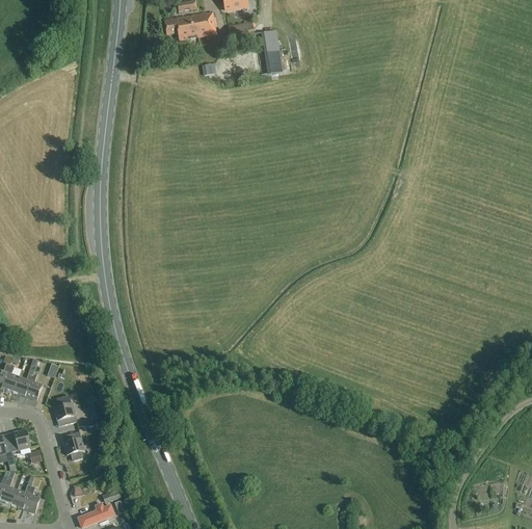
[(177,2),(179,10),(196,7),(195,0),(189,0),(177,2)]
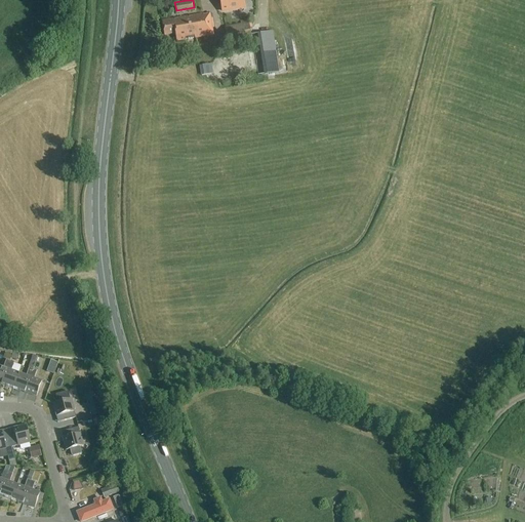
[(244,5),(243,0),(220,0),(223,9),(244,5)]
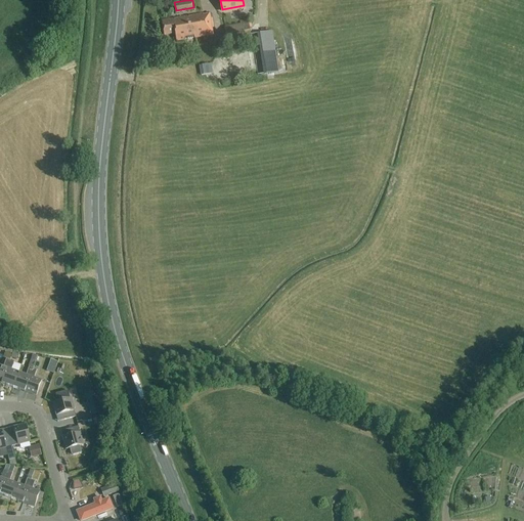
[(162,18),(164,34),(175,32),(176,39),(212,33),(208,11),(162,18)]
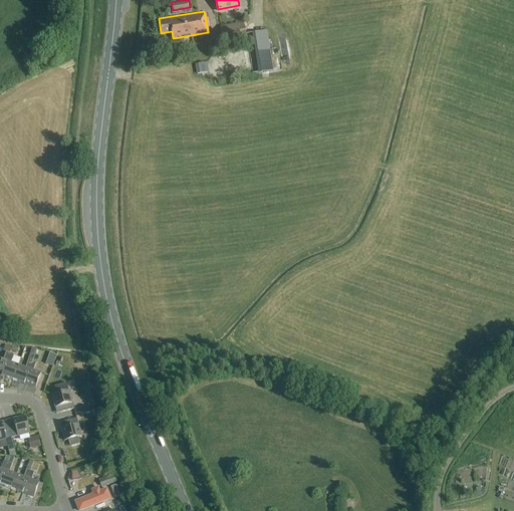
[(273,68),(269,46),(266,28),(252,31),(255,45),(254,45),(259,71),(273,68)]
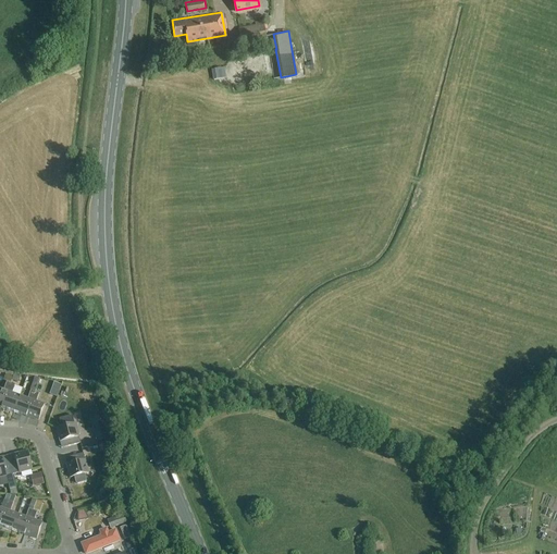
[(213,77),(226,75),(224,65),(212,68),(213,77)]
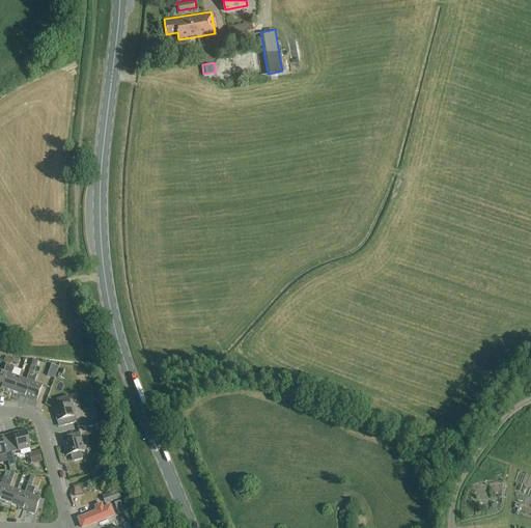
[(5,354),(3,360),(6,361),(9,363),(12,355),(5,354)]
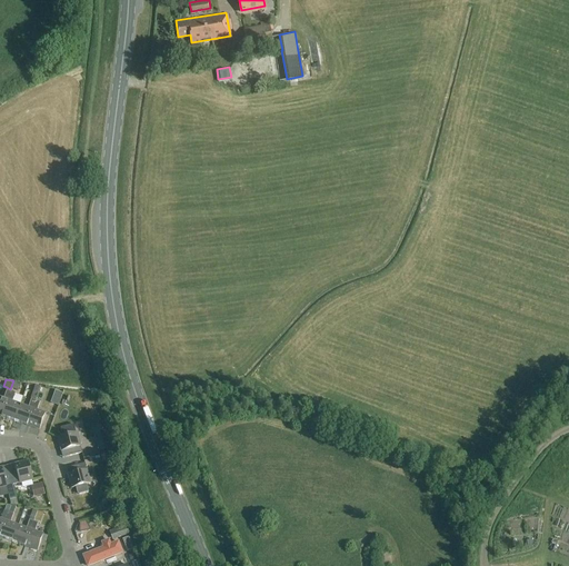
[(18,389),(20,381),(13,379),(11,388),(18,389)]
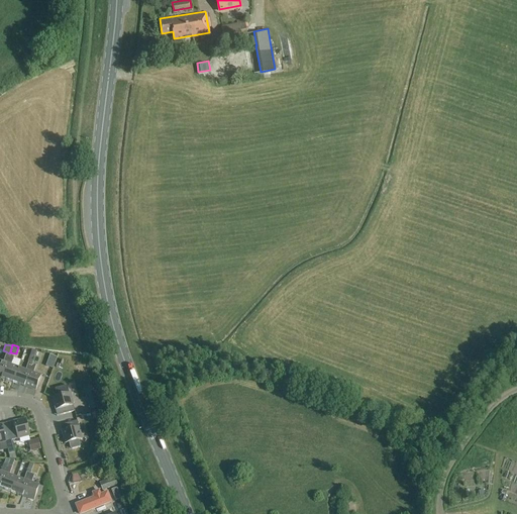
[(32,362),(36,348),(31,347),(27,360),(28,360),(32,362)]
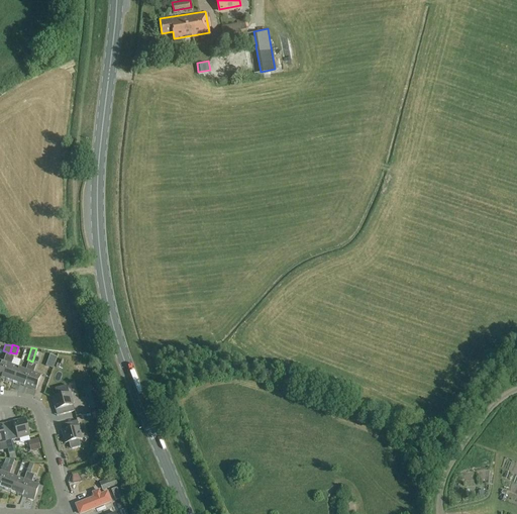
[(52,350),(48,362),(56,364),(59,351),(52,350)]
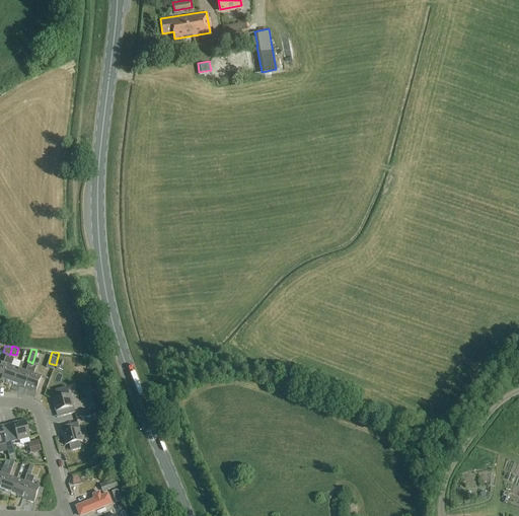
[(0,376),(1,377),(10,355),(9,355),(6,353),(3,361),(0,359),(0,376)]
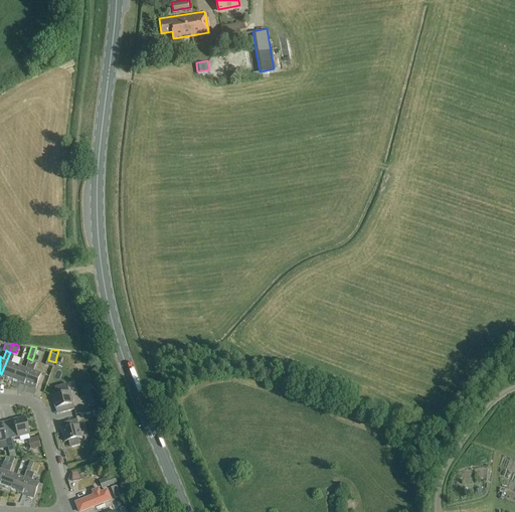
[(13,353),(10,352),(1,374),(13,378),(18,363),(11,361),(13,353)]
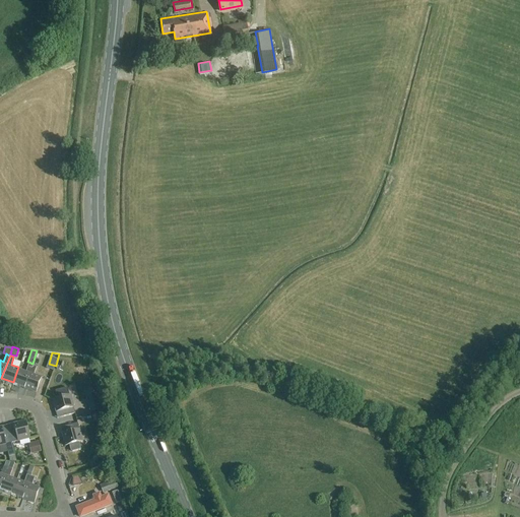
[(25,370),(18,367),(13,382),(24,386),(33,364),(28,362),(25,370)]
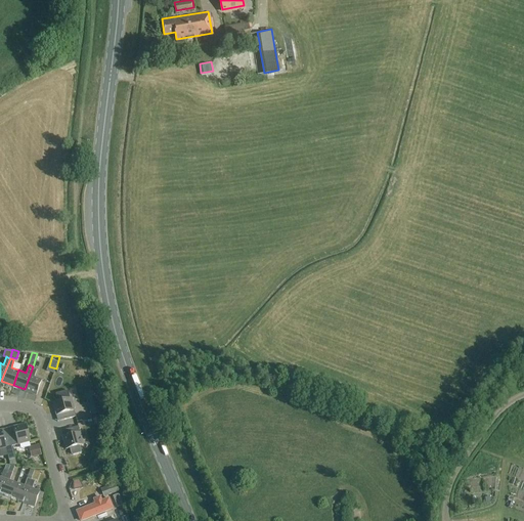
[(33,366),(25,389),(36,393),(41,378),(34,376),(37,367),(33,366)]
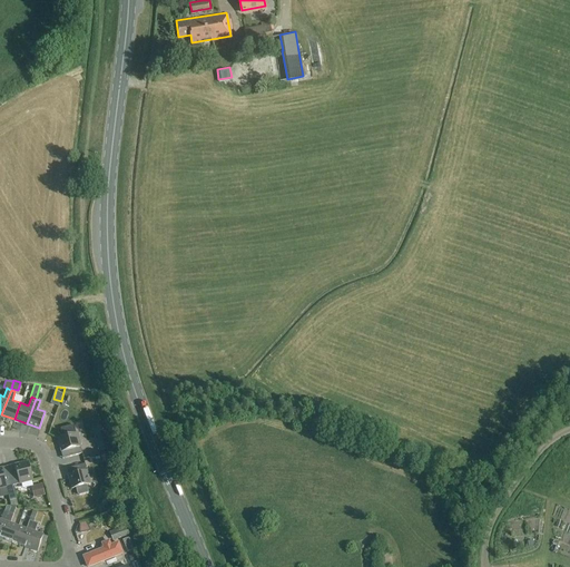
[(106,430),(94,433),(97,445),(109,441),(107,436),(106,430)]
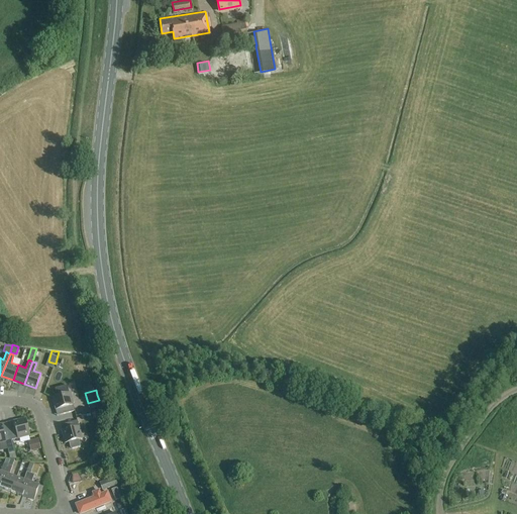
[(52,395),(57,414),(75,409),(70,391),(52,395)]
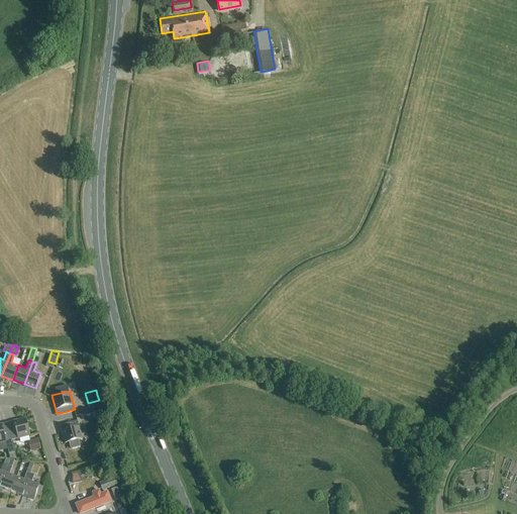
[(92,411),(93,417),(100,416),(99,409),(92,411)]
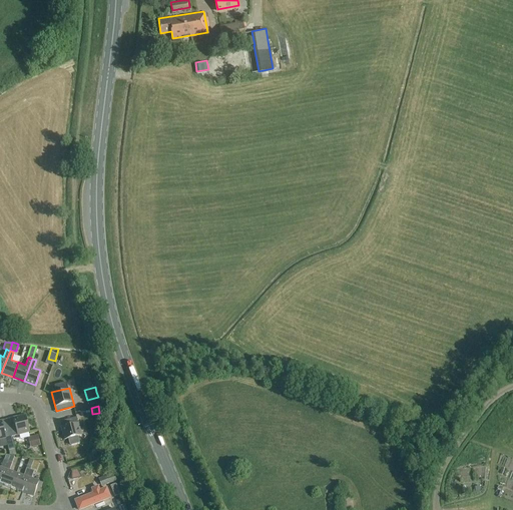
[(25,413),(13,416),(7,417),(12,434),(17,433),(29,430),(25,413)]
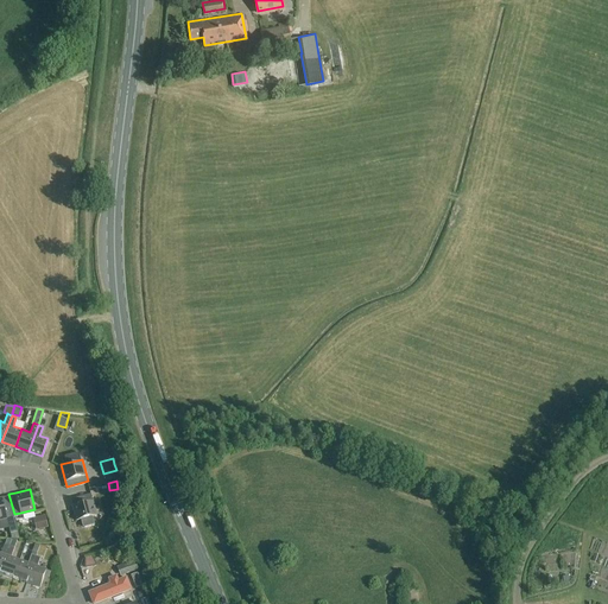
[(81,517),(82,525),(84,526),(93,523),(94,522),(93,515),(97,514),(94,498),(93,498),(90,491),(70,497),(73,504),(71,504),(76,520),(81,517)]
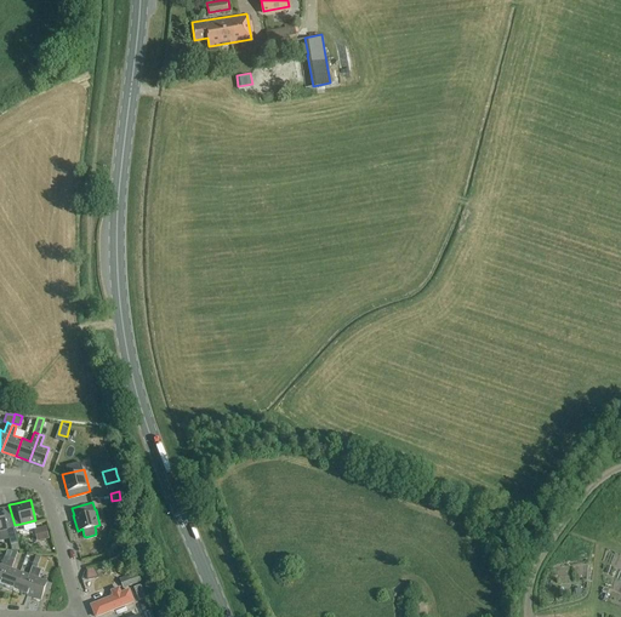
[(9,504),(0,507),(0,529),(6,527),(12,548),(20,548),(13,526),(15,525),(9,504)]
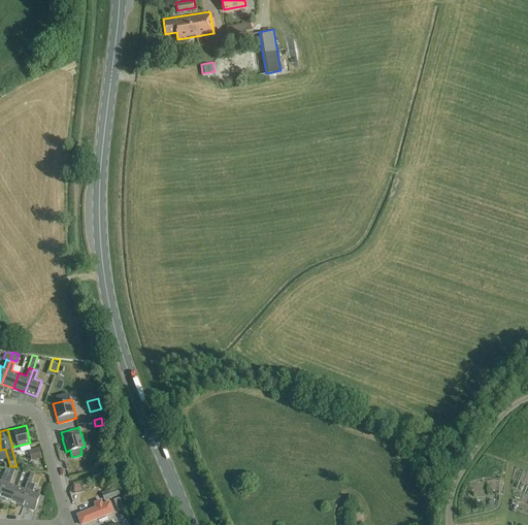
[(41,456),(39,446),(29,449),(32,459),(41,456)]
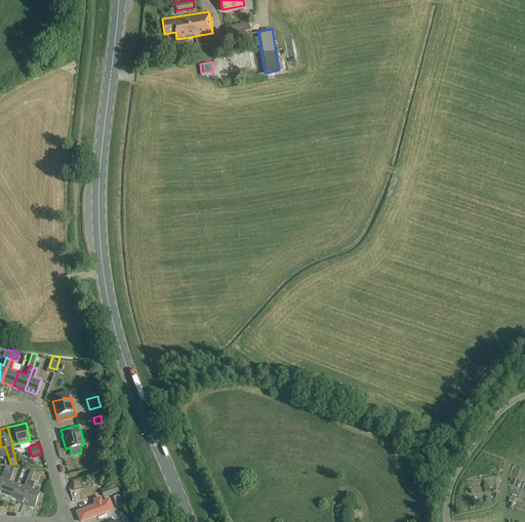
[(8,471),(0,492),(0,493),(11,497),(16,482),(9,479),(12,472),(8,471)]
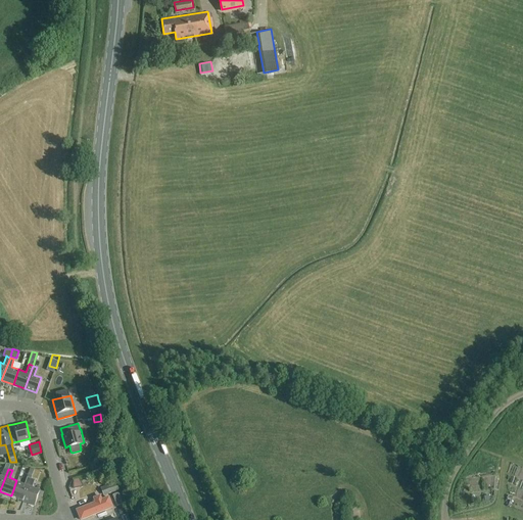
[(16,480),(11,495),(22,500),(31,476),(27,475),(24,483),(16,480)]
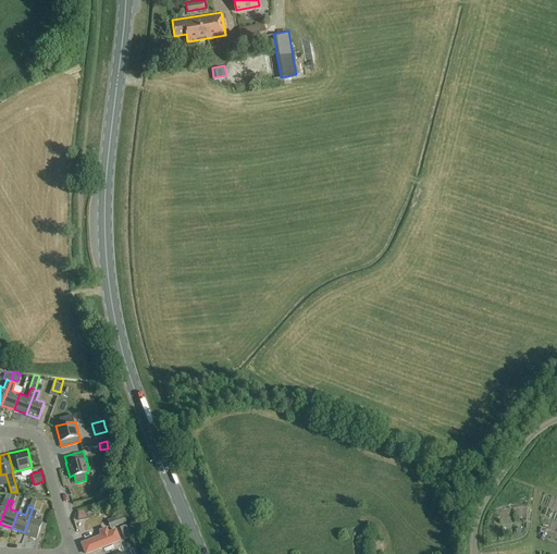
[(37,509),(33,507),(24,532),(36,537),(42,520),(34,517),(37,509)]
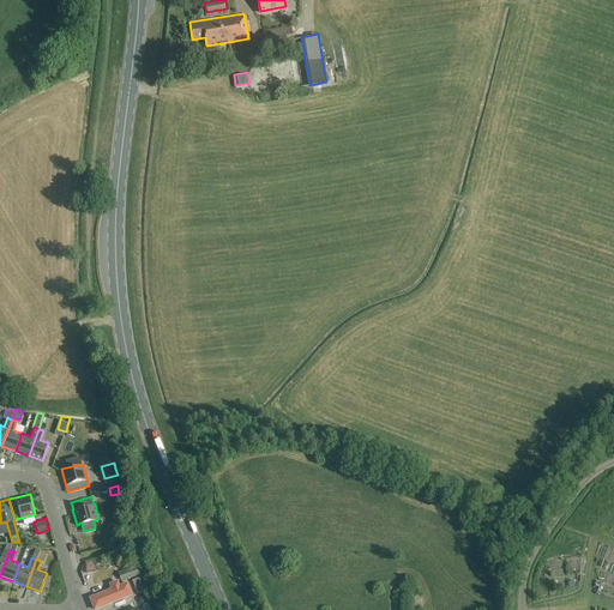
[(121,579),(138,573),(134,563),(118,571),(121,579)]
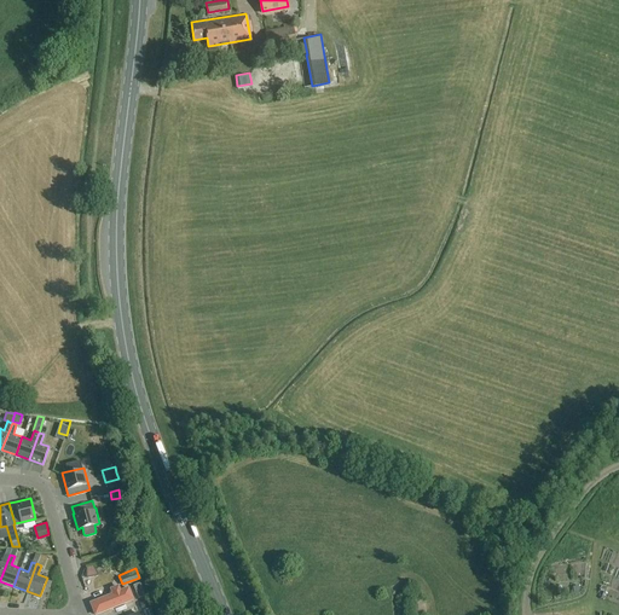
[(113,589),(90,598),(96,611),(133,597),(128,582),(122,585),(120,580),(111,584),(113,589)]
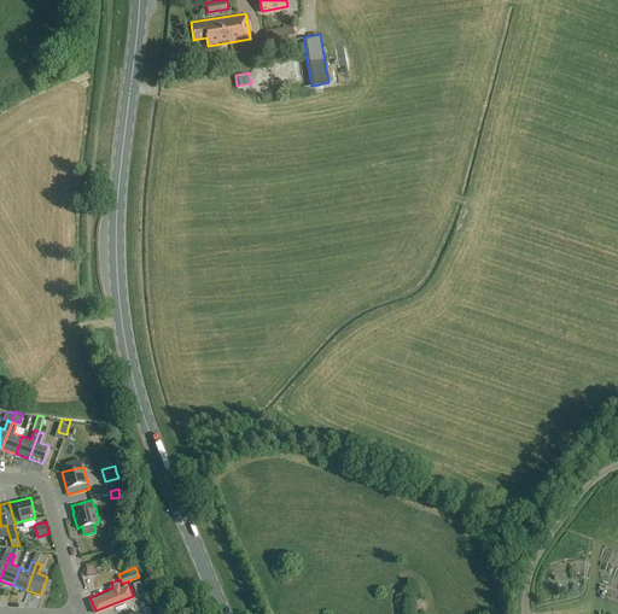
[(138,595),(145,592),(140,579),(133,582),(138,595)]
